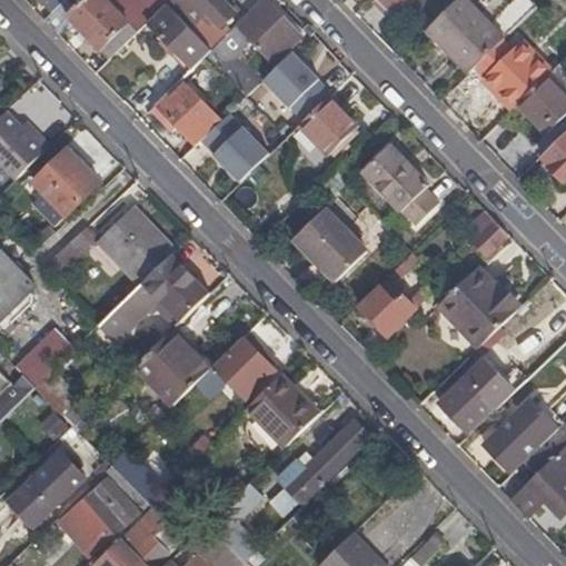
[(52,10),(62,0),(38,0),(41,3),(43,1),(52,10)]
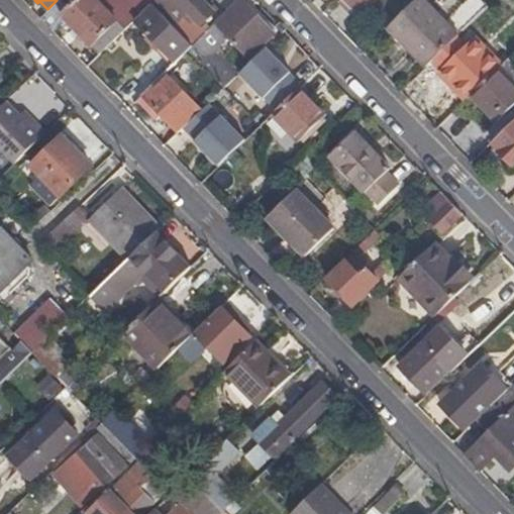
[(64,18),(97,54),(132,19),(137,14),(122,0),(57,0),(47,9),(39,18),(52,31),(64,18)]
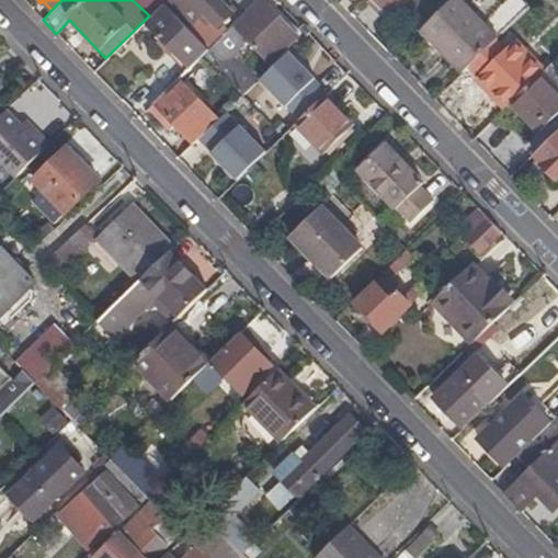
[(167,0),(163,3),(186,27),(197,16),(202,22),(206,18),(215,26),(230,11),(219,0),(167,0)]
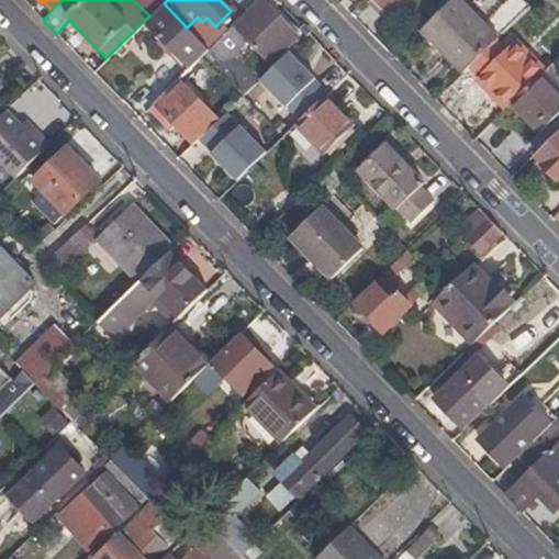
[(289,47),(301,35),(277,10),(281,4),(277,0),(256,0),(207,48),(201,54),(214,66),(241,94),(246,90),(220,63),(243,41),(269,67),(289,47)]
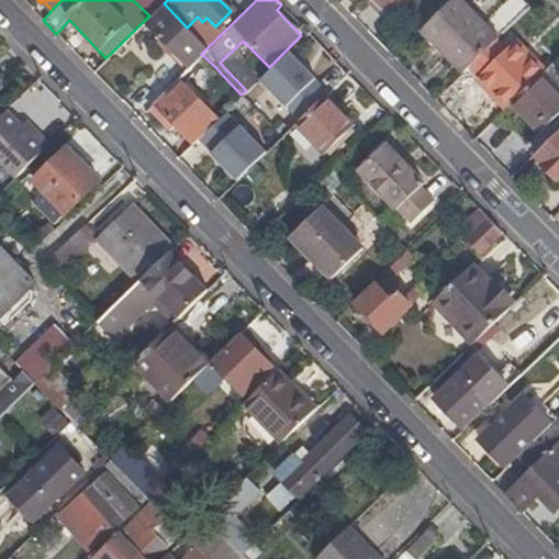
[(371,0),(383,11),(394,0),(371,0)]
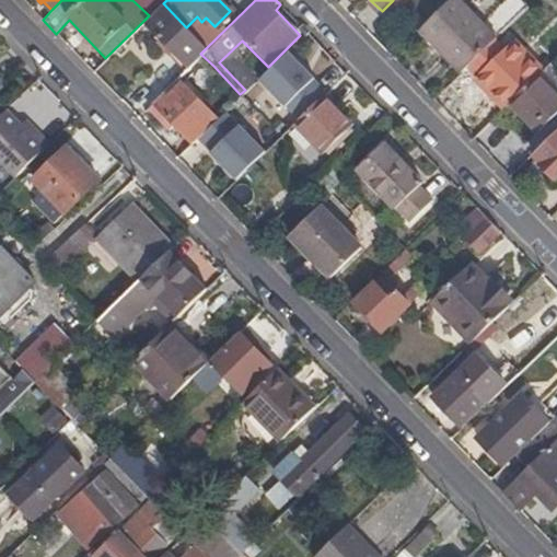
[(457,71),(496,34),(462,0),(444,0),(417,26),(457,71)]
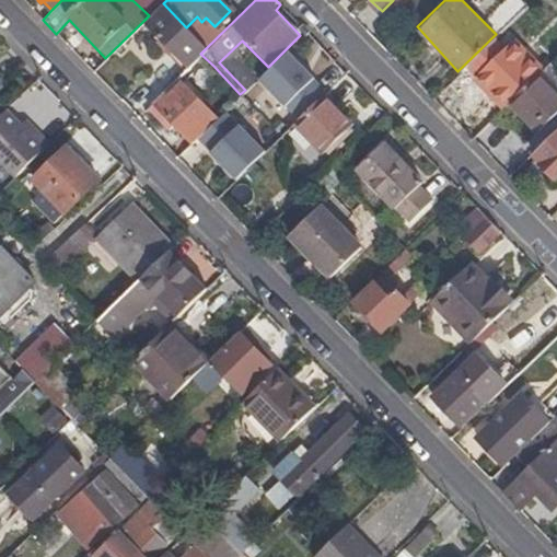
[(143,21),(188,67),(190,64),(200,54),(206,48),(186,27),(163,3),(162,3),(149,15),(143,21)]
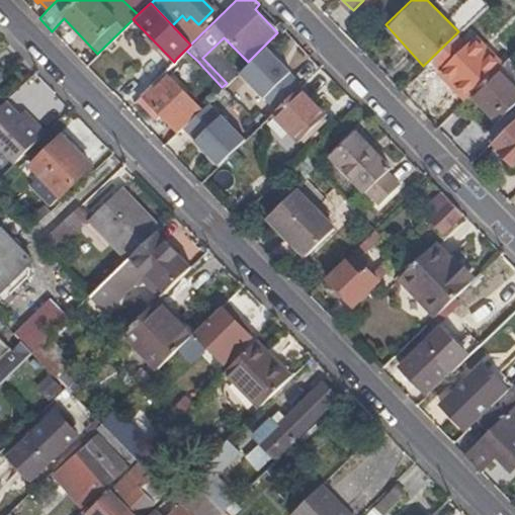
[(248,62),(239,70),(262,95),(291,69),(266,44),(248,62)]
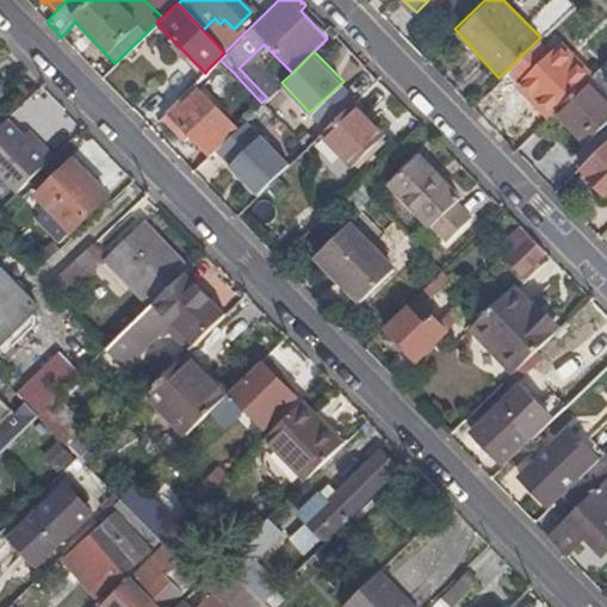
[(221,82),(233,72),(218,59),(208,69),(221,82)]
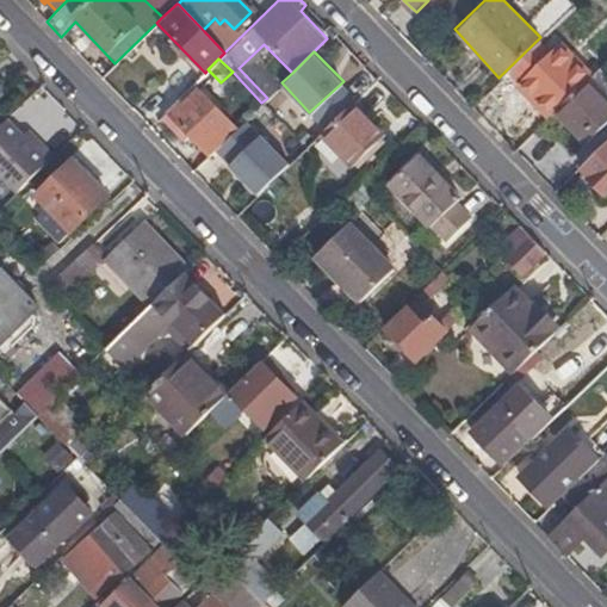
[(482,97),(488,103),(494,109),(512,127),(547,91),(518,61),(482,97)]
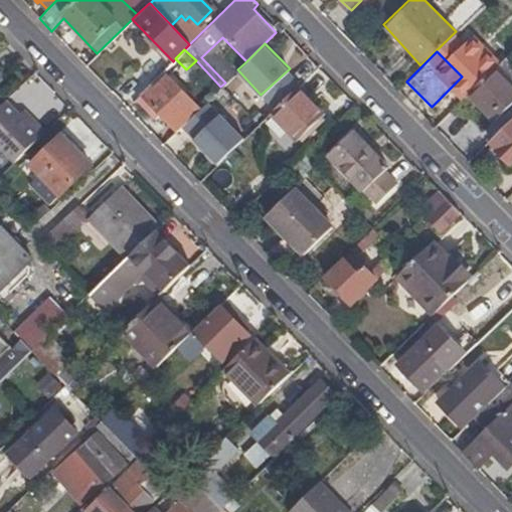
[(511,84),(492,65),(467,91),(493,117),(511,97),(511,84)]
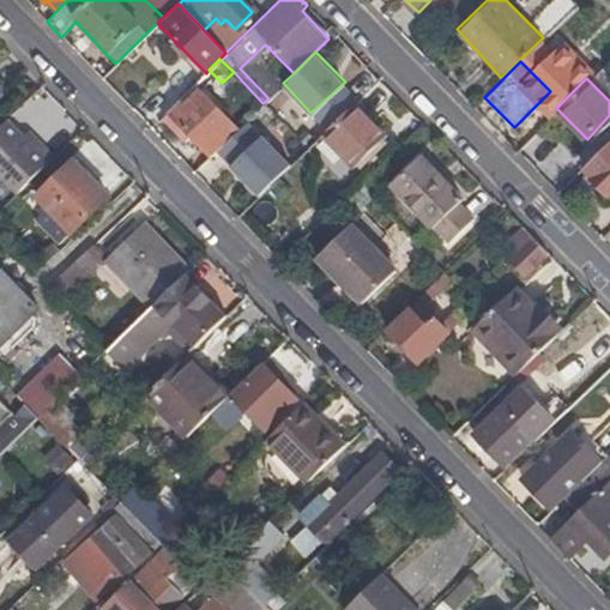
[(167,112),(210,155),(236,130),(193,85),(167,112)]
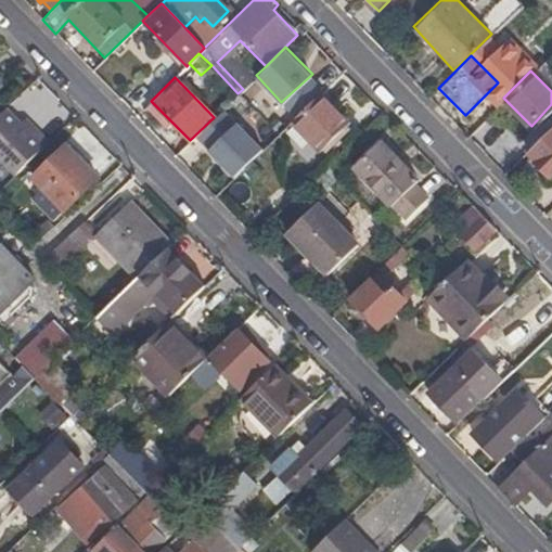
[(318,91),(290,119),(318,148),(346,120),(318,91)]
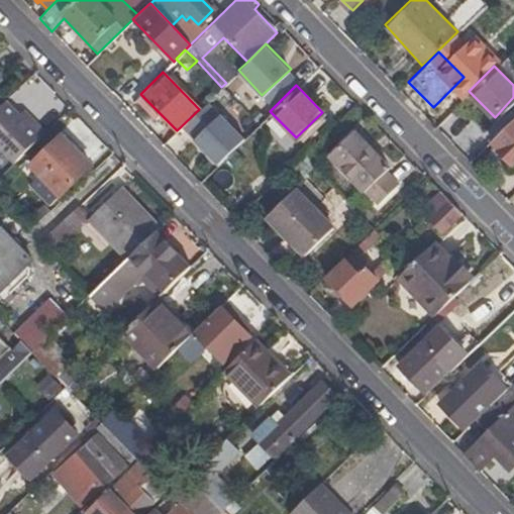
[(418,92),(413,87),(410,90),(415,95),(418,92)]
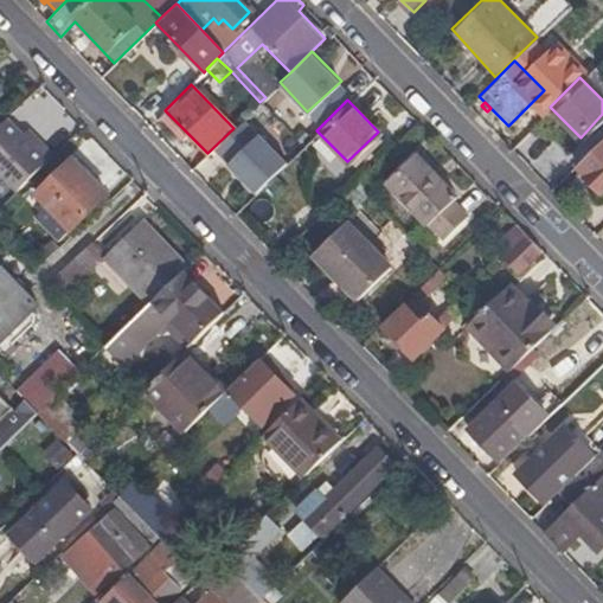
[(0,173),(13,187),(50,154),(25,129),(20,134),(4,120),(0,123),(0,173)]
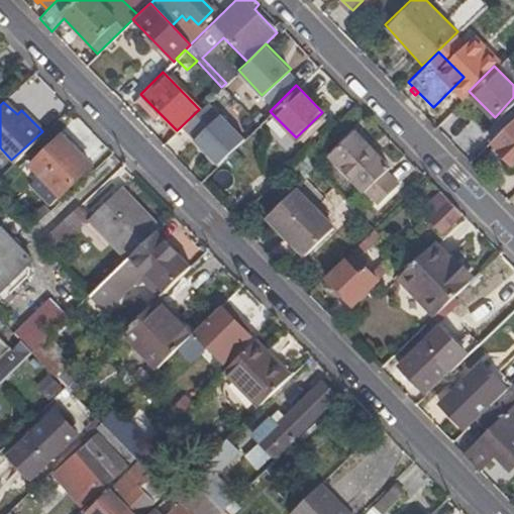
[(220,113),(194,138),(217,163),(243,137),(220,113)]
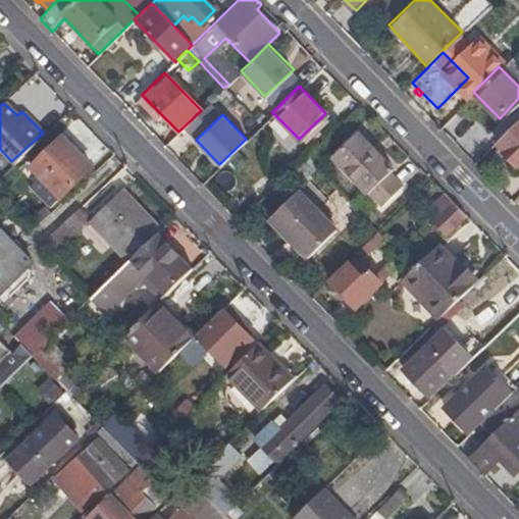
[(516,164),(518,160),(518,118),(495,142),(516,164)]
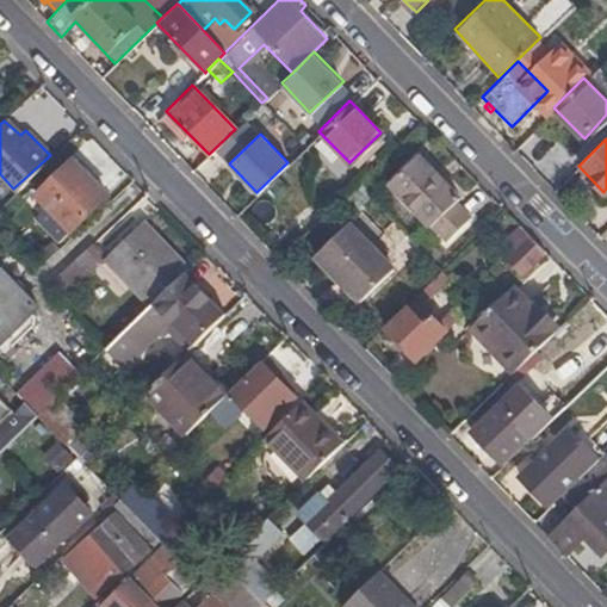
[(458,196),(416,153),(386,183),(428,224),(429,224),(444,237),(469,215),(453,200),(458,196)]
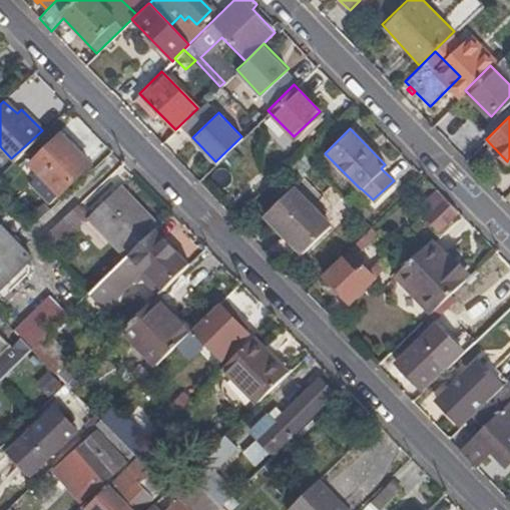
[(87,163),(58,133),(26,163),(56,194),(87,163)]
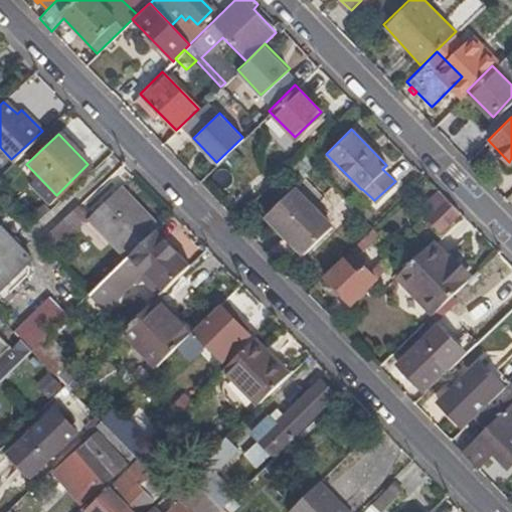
[(315,138),(312,141),(321,151),(324,148),(315,138)]
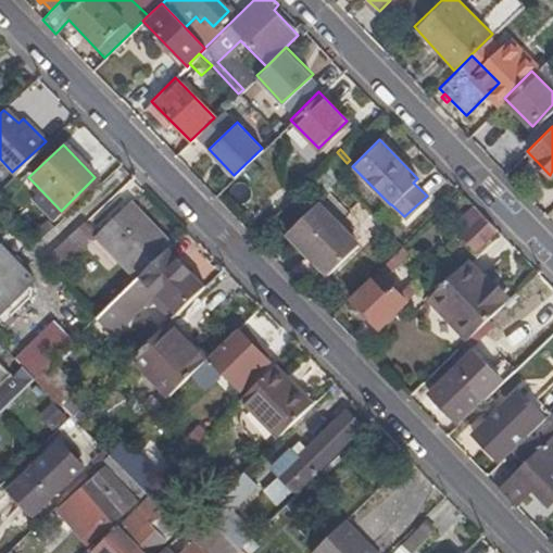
[(337,152),(325,164),(335,175),(347,163),(337,152)]
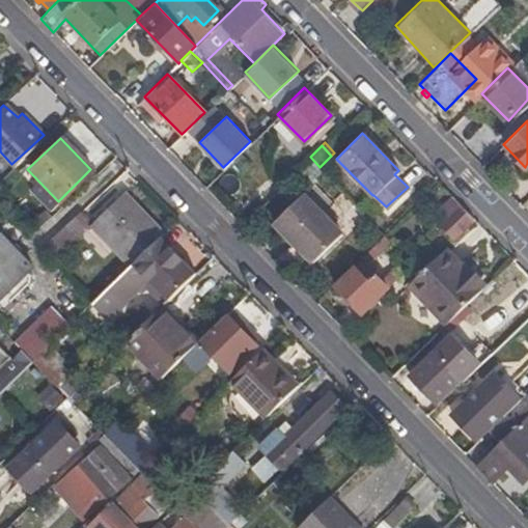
[(130,266),(132,264),(160,237),(163,233),(122,193),(90,224),(130,266)]
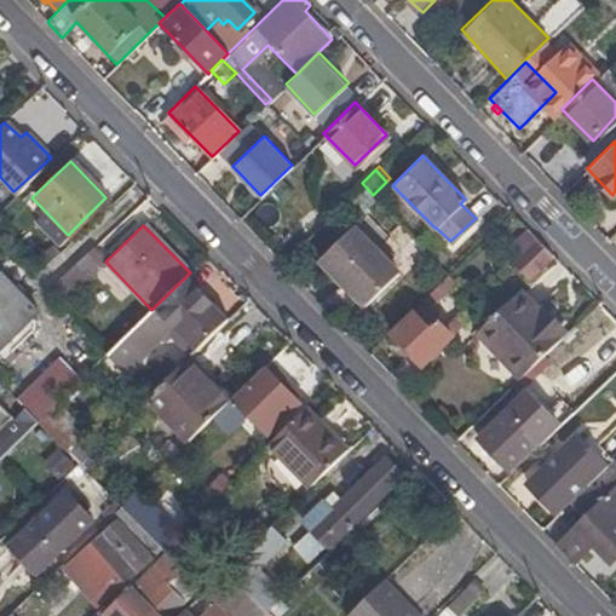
[(536,237),(527,228),(512,242),(520,253),(536,237)]
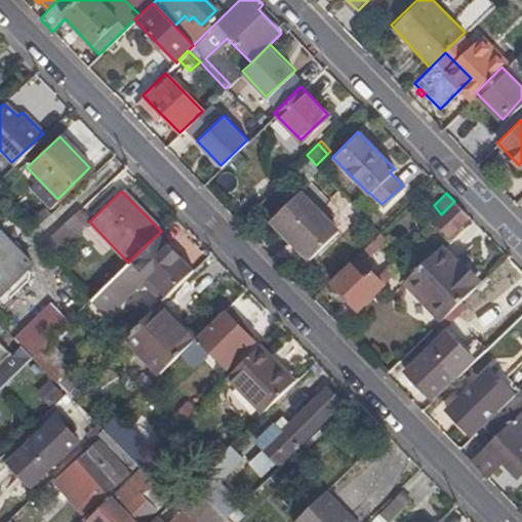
[(306,199),(292,211),(324,243),(336,231),(306,199)]
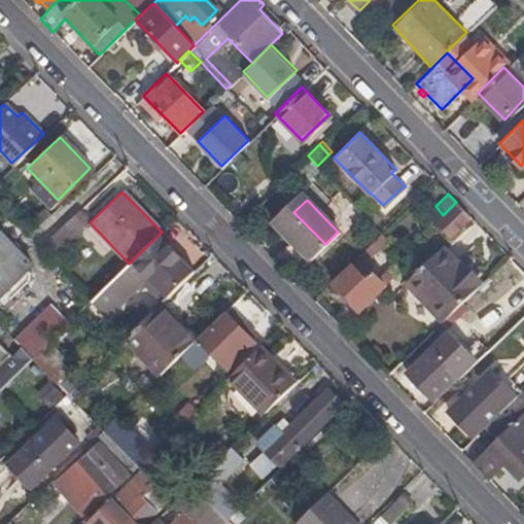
[(443,215),(434,222),(447,235),(455,226),(468,214),(456,202),(443,215)]
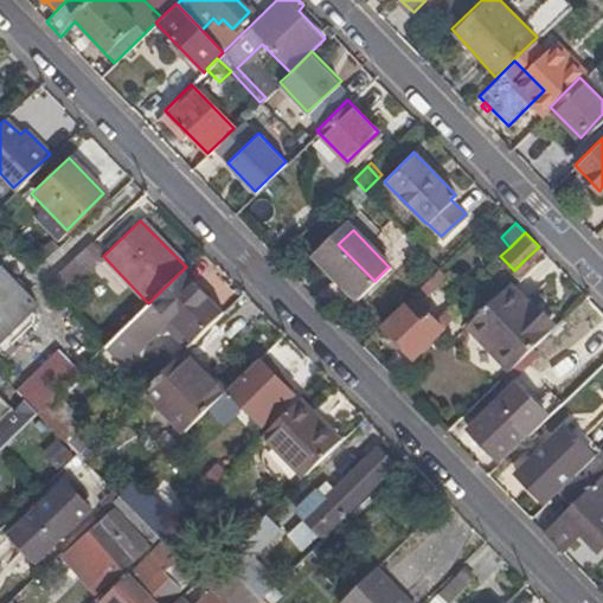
[(90,242),(52,280),(64,292),(102,254),(90,242)]
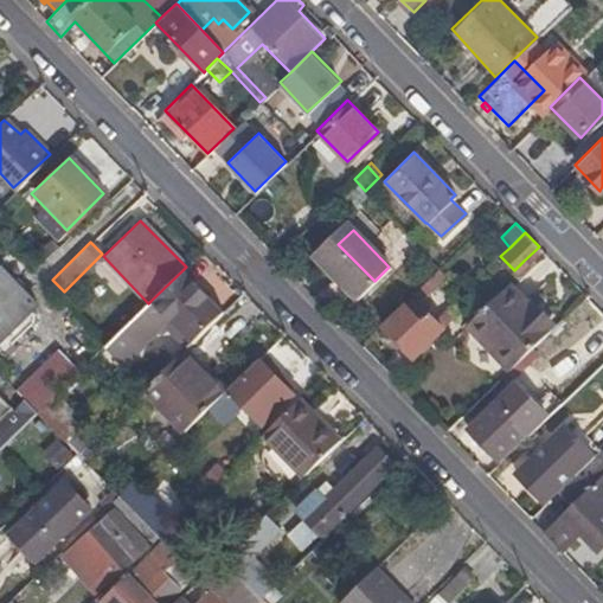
[(374,281),(338,244),(320,261),(355,299),(374,281)]
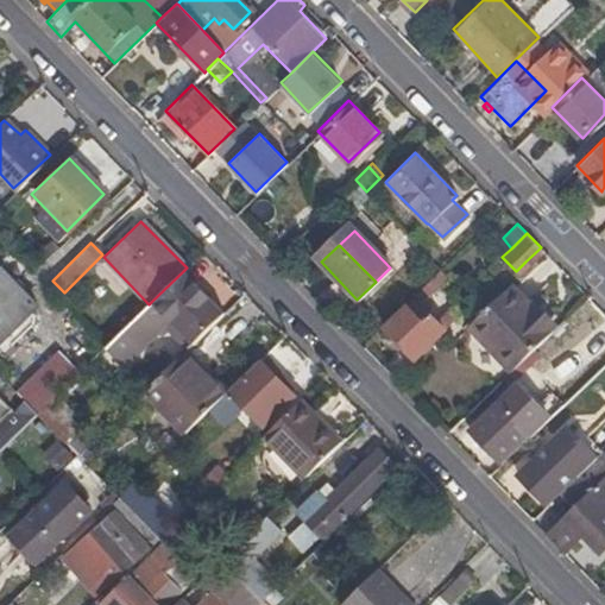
[(0,335),(17,319),(33,303),(0,269),(0,335)]
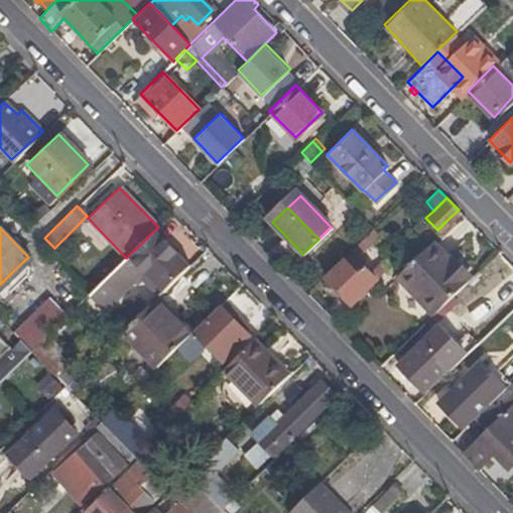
[(170,246),(155,230),(151,234),(167,250),(170,246)]
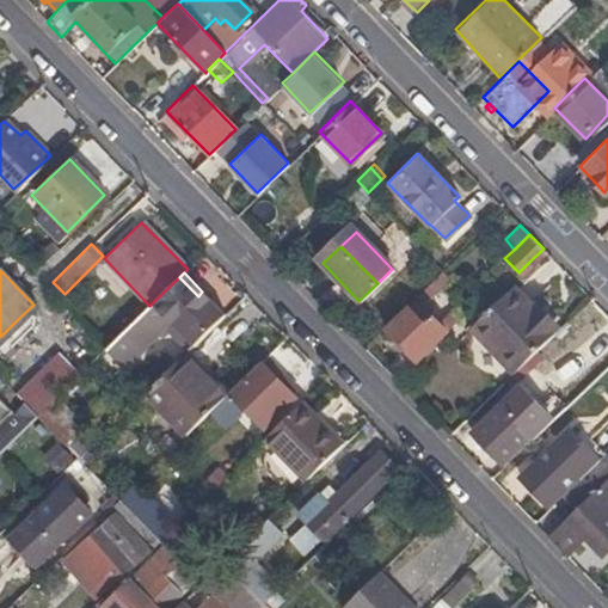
[(149,306),(104,349),(122,367),(166,327),(188,350),(225,314),(202,292),(198,296),(179,277),(152,304),(149,306)]
